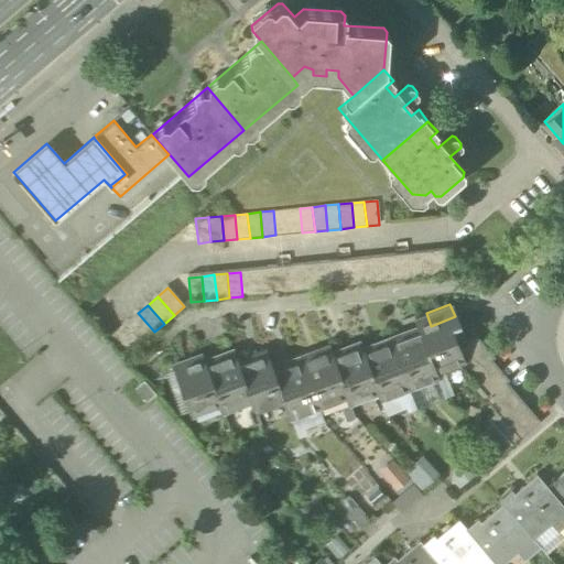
[(154,332),(138,313),(128,322),(144,340),(154,332)]
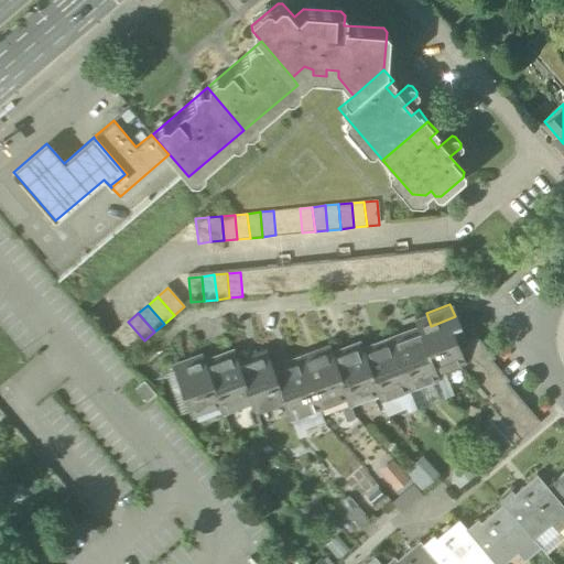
[(455,316),(431,326),(426,313),(414,317),(419,328),(434,369),(462,359),(456,345),(465,342),(455,316)]
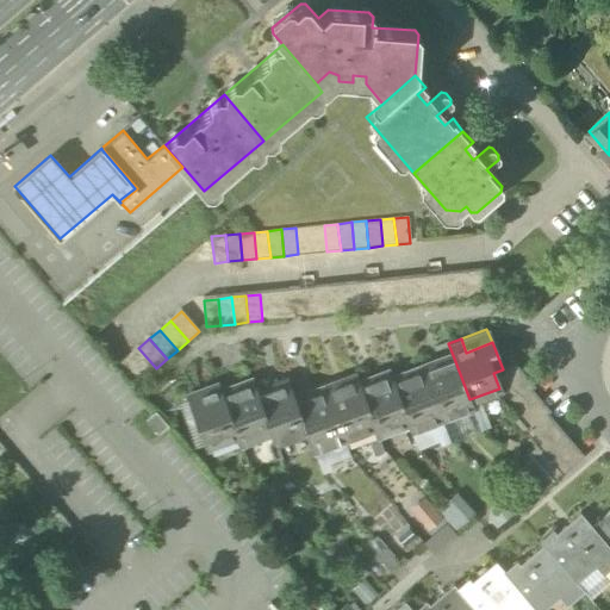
[(156,368),(138,348),(128,358),(145,378),(156,368)]
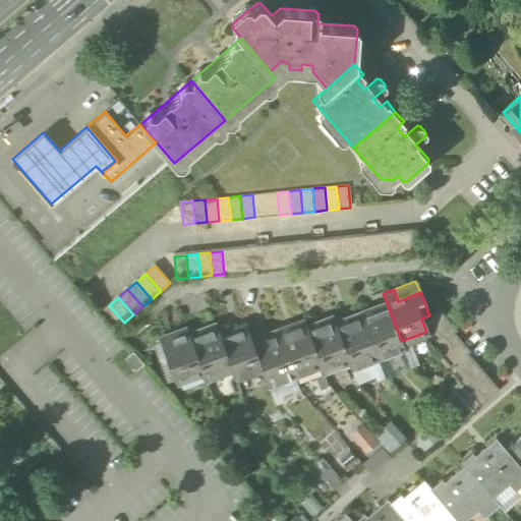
[(387,303),(369,310),(369,307),(359,311),(360,313),(377,357),(403,347),(401,341),(387,303)]
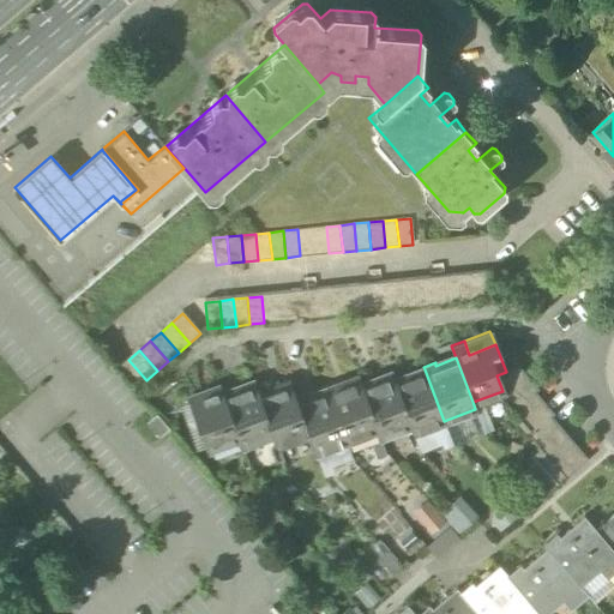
[(506,372),(497,375),(503,391),(505,397),(528,378),(519,367),(506,372)]
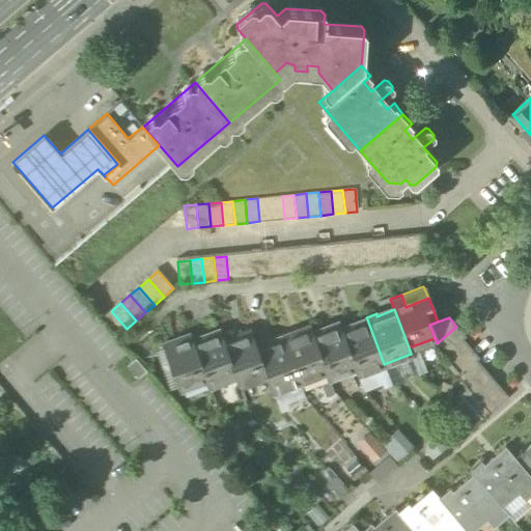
[(384,364),(367,319),(351,327),(350,324),(340,328),(355,367),(357,374),(384,364)]
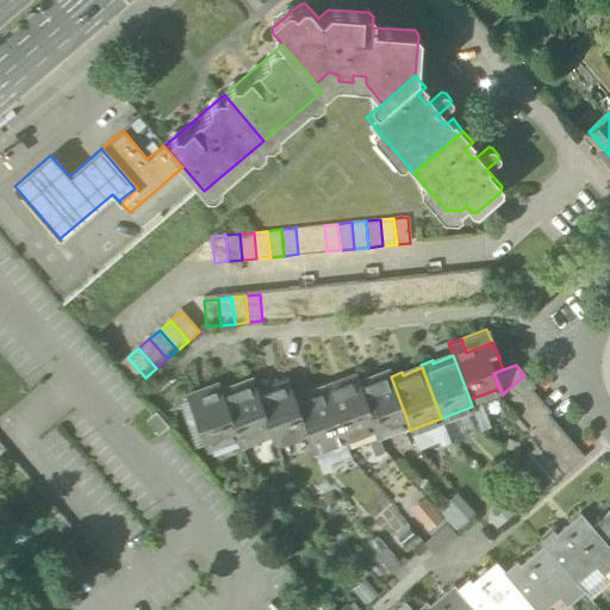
[(388,371),(368,379),(367,375),(356,380),(375,428),(377,434),(408,422),(391,377),(388,371)]
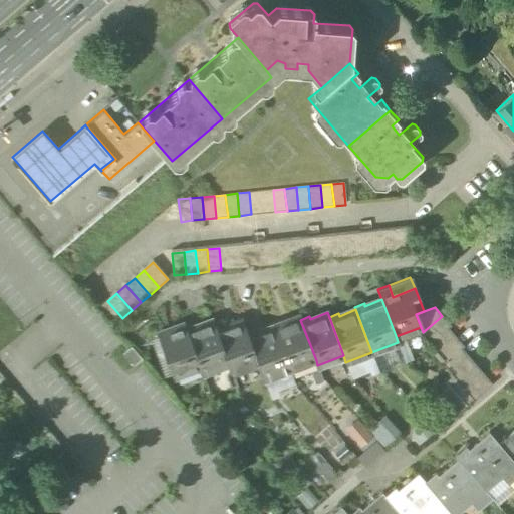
[(299,316),(283,323),(282,321),(273,324),(290,370),(316,360),(300,320),(299,316)]
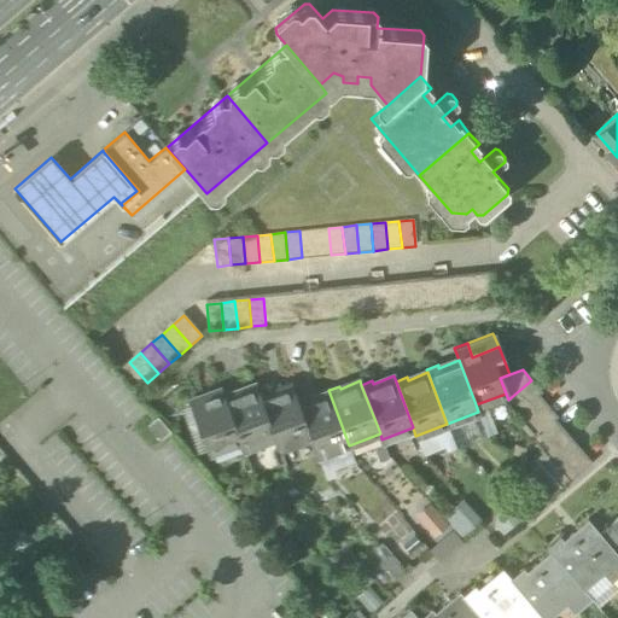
[(531,380),(508,400),(511,407),(516,413),(538,394),(541,392),(531,380)]
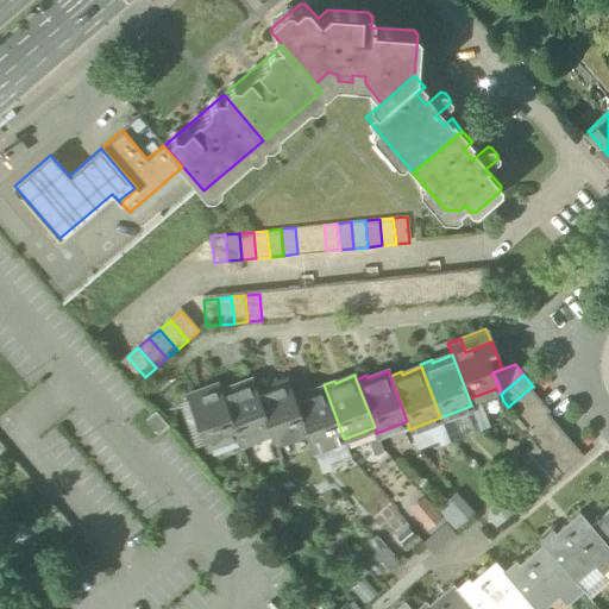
[(286,378),(272,383),(272,385),(256,391),(270,431),(275,443),(306,431),(294,399),(286,378)]
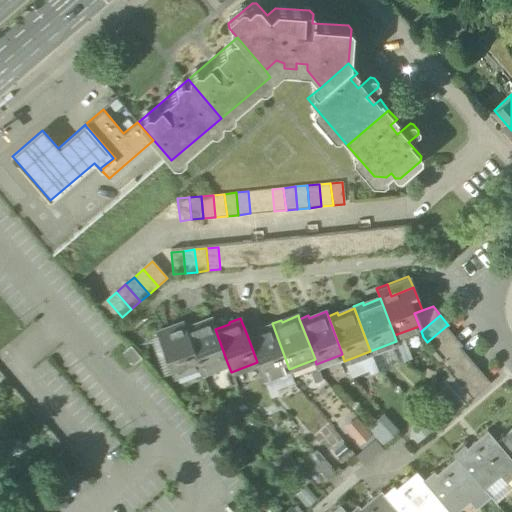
[(211,320),(194,326),(193,324),(185,327),(200,367),(202,372),(227,362),(215,329),(211,320)]
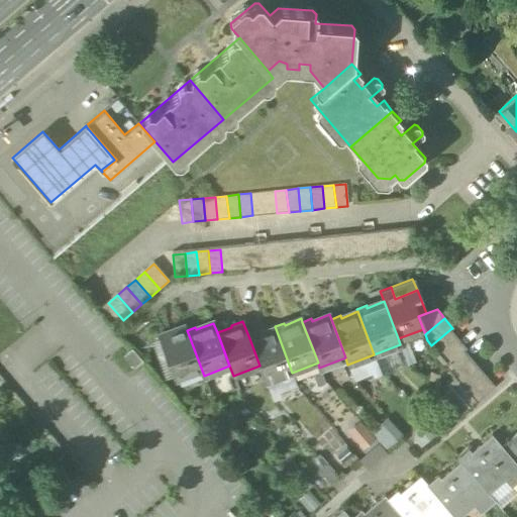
[(185,325),(174,329),(174,331),(158,337),(175,381),(202,371),(187,330),(185,325)]
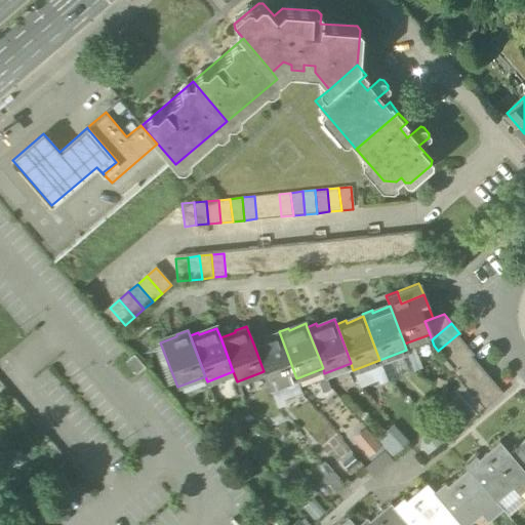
[(279,331),(267,336),(268,337),(253,344),(264,371),(270,388),(296,378),(279,331)]
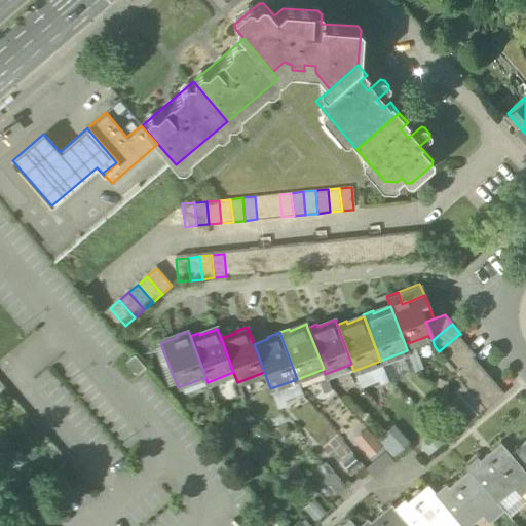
[(458,335),(439,351),(447,361),(466,344),(458,335)]
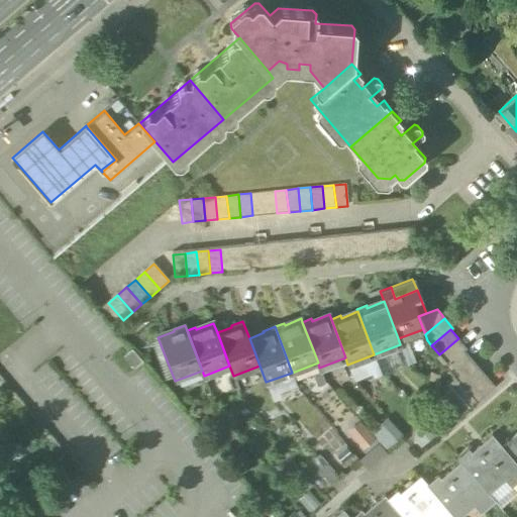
[(458,338),(439,354),(446,364),(447,364),(463,350),(467,347),(458,338)]
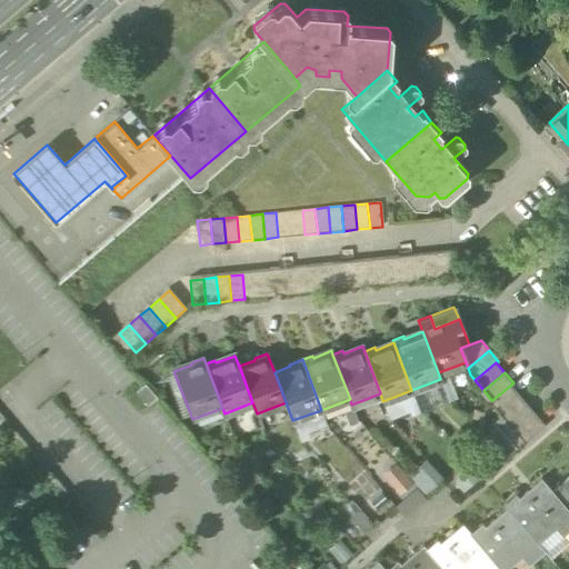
[(510,386),(492,400),(491,400),(489,402),(498,412),(519,396),(510,386)]
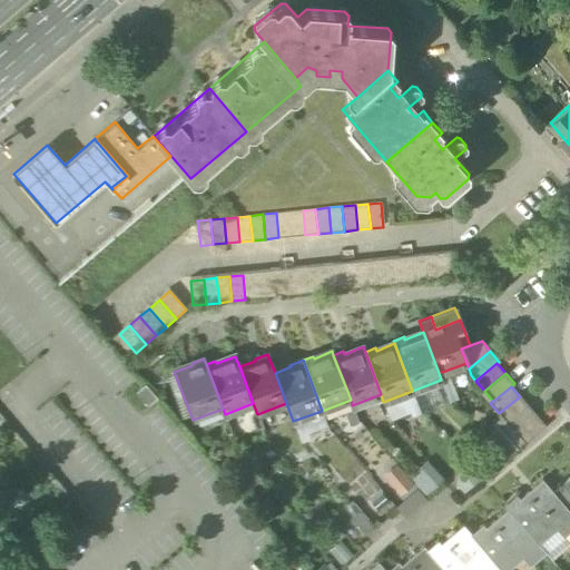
[(520,396),(499,413),(508,423),(529,406),(520,396)]
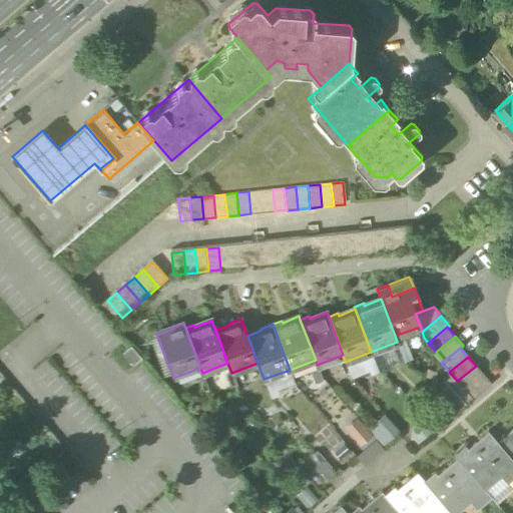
[(476,366),(457,381),(465,391),(483,375),(476,366)]
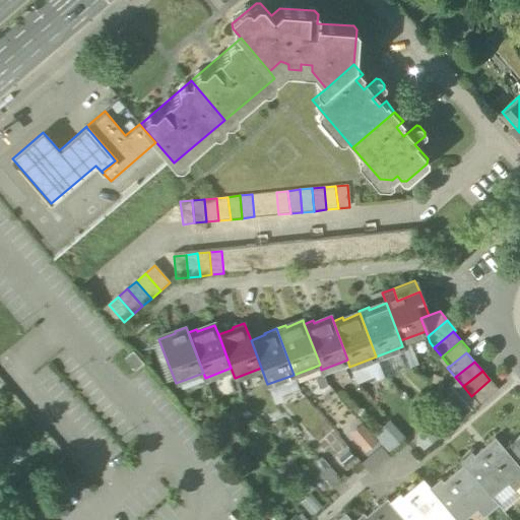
[(490,380),(471,396),(479,405),(498,389),(490,380)]
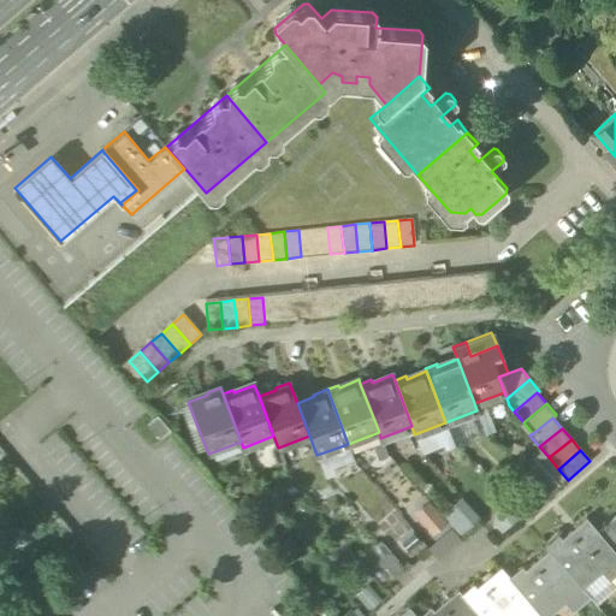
[(542,468),(529,479),(544,493),(555,483),(542,468)]
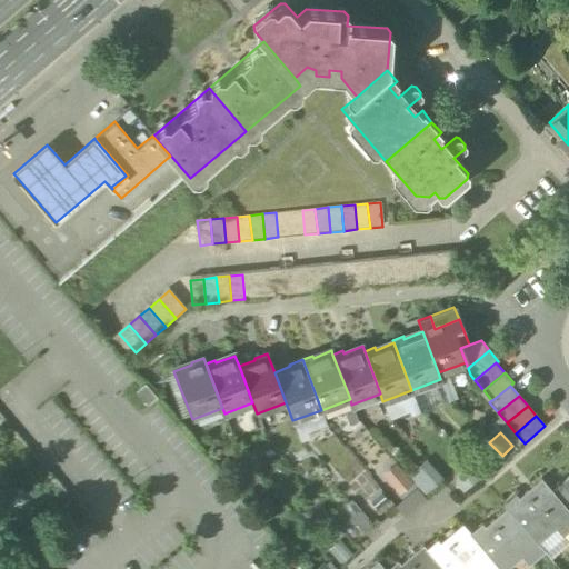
[(428,457),(407,467),(416,488),(437,478),(428,457)]
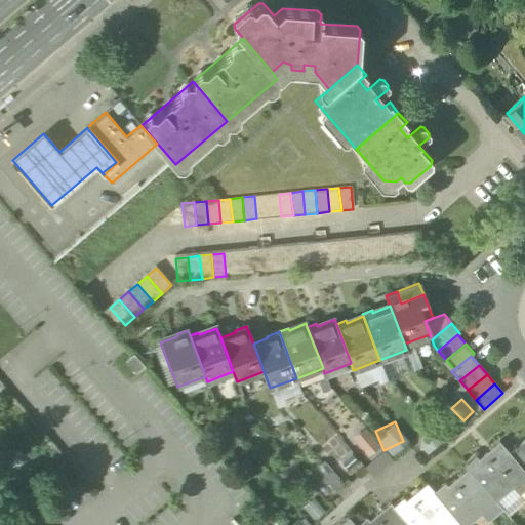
[(360,425),(349,436),(366,453),(377,442),(360,425)]
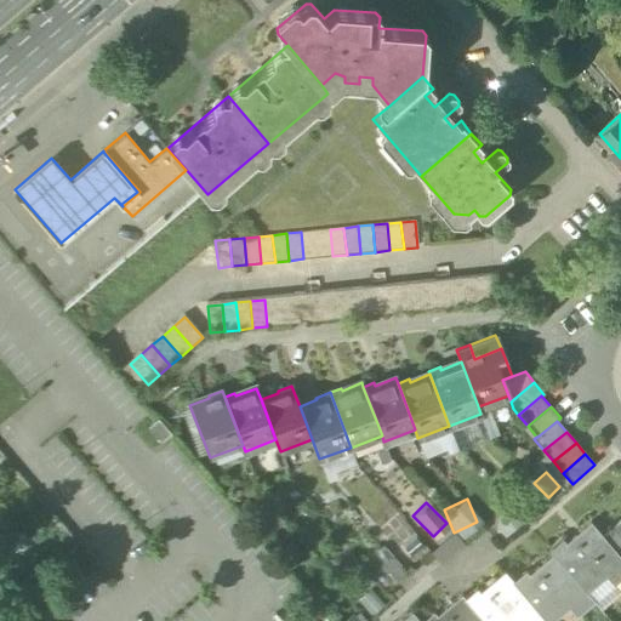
[(620,520),(603,536),(613,547),(620,540),(620,520)]
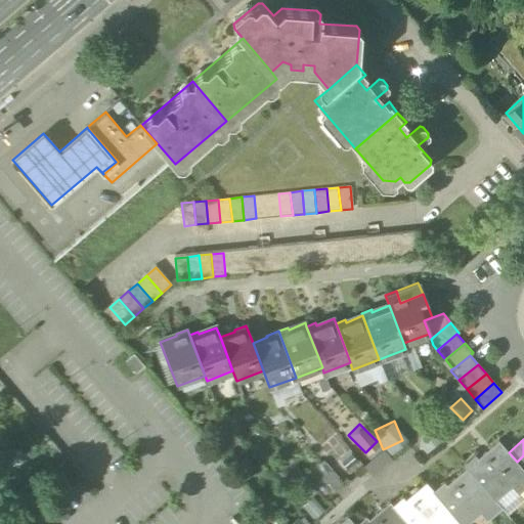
[(497,440),(477,459),(474,454),(464,464),(467,468),(493,499),(511,484),(518,493),(523,487),(523,471),(517,462),(509,452),(497,440)]
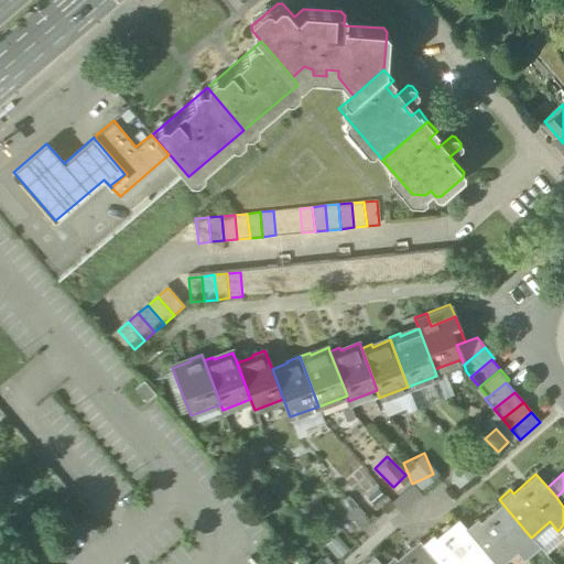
[(409,481),(390,499),(396,506),(414,488),(409,481)]
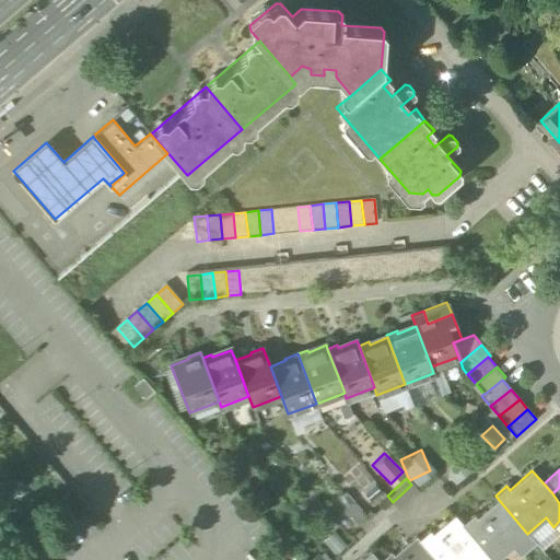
[(499,500),(477,518),(474,515),(462,524),(491,558),(491,559),(494,559),(511,547),(518,556),(534,543),(527,534),(499,500)]
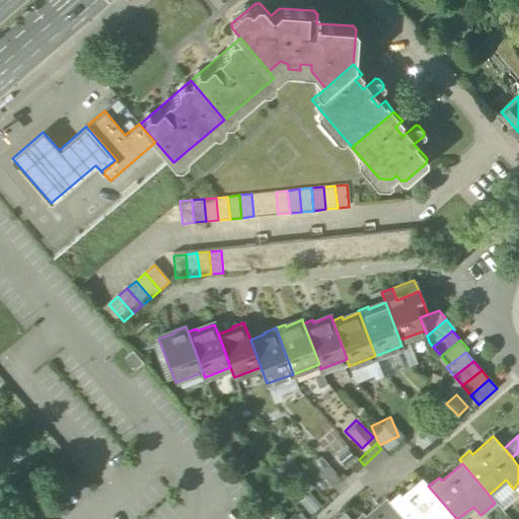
[(421,477),(400,495),(397,491),(387,500),(402,518),(452,518),(455,517),(428,486),(421,477)]
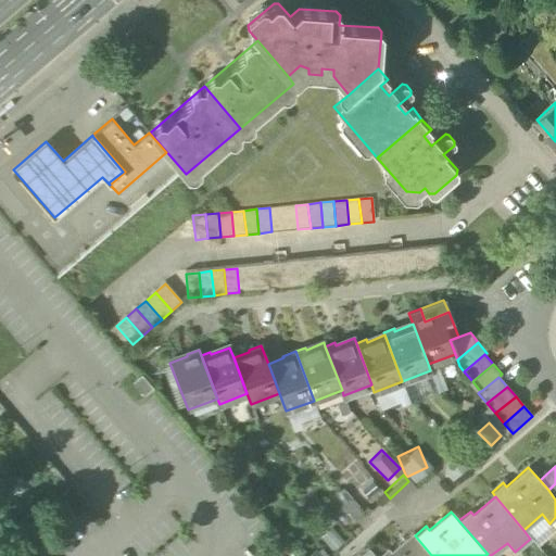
[(413,532),(390,552),(387,548),(377,555),(431,555),(415,535),(413,532)]
